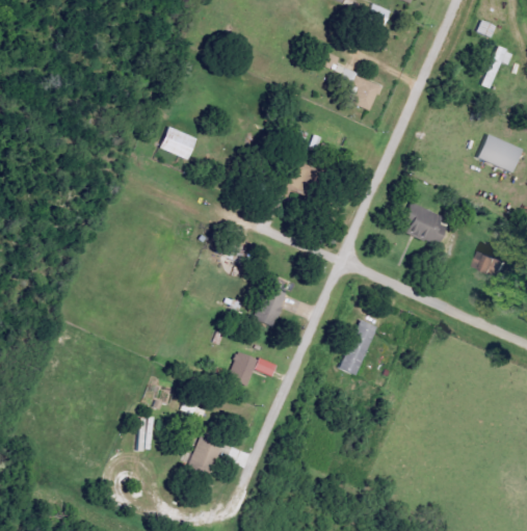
[(385,25),(392,10),(373,2),(367,18),(385,25)]
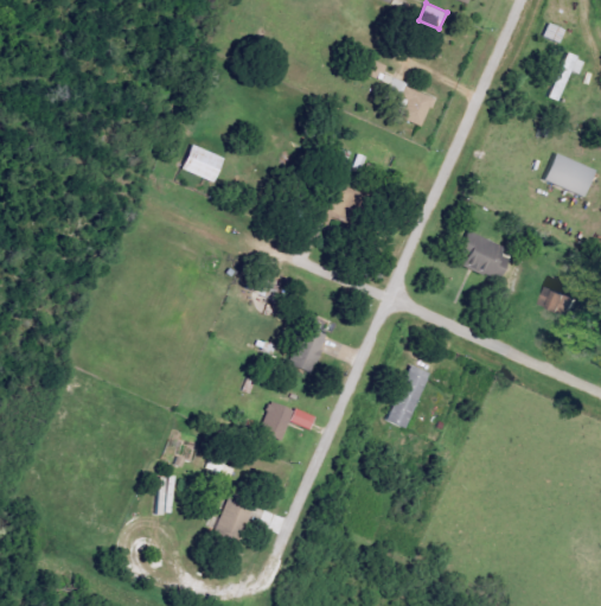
[(586,59),(564,52),(551,97),(563,101),(573,70),(581,74),(586,59)]
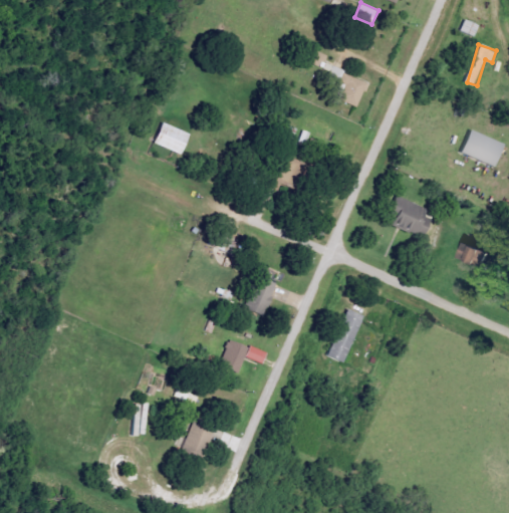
[(182,153),(189,131),(162,122),(155,144),(182,153)]
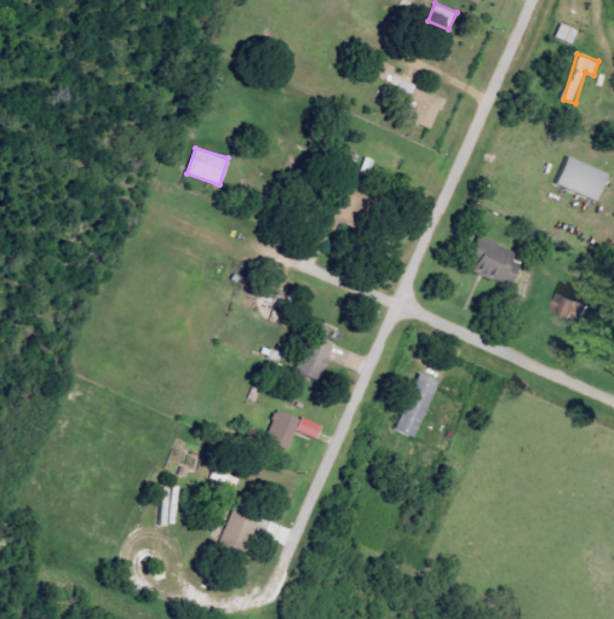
[(606,172),(567,155),(555,183),(595,199),(606,172)]
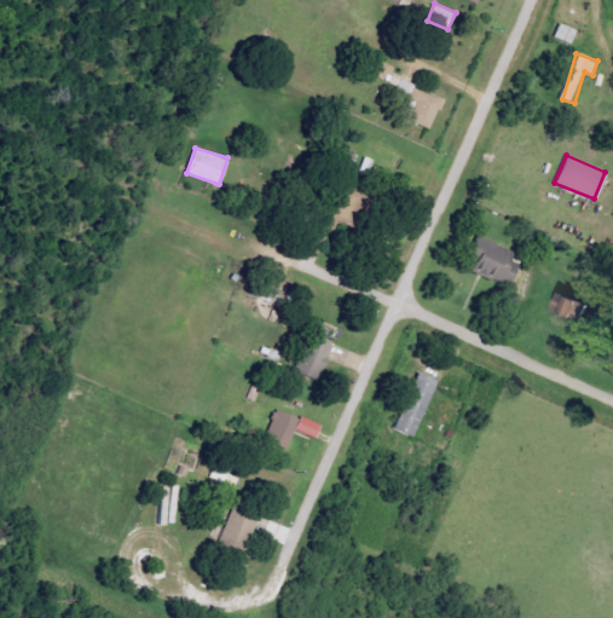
[(508,256),(512,246),(475,235),(466,266),(513,281),(519,260),(508,256)]
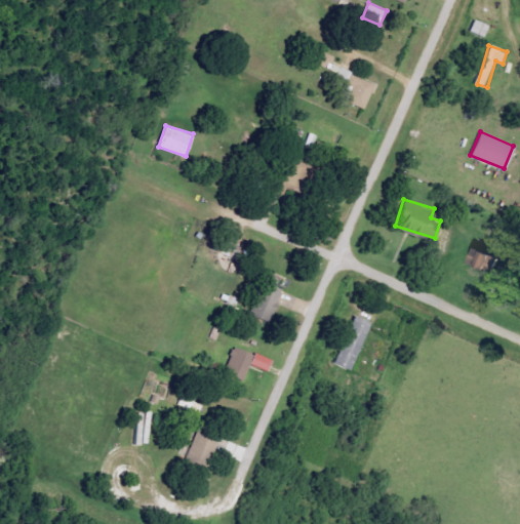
[(503,258),(477,246),(471,262),(495,273),(503,258)]
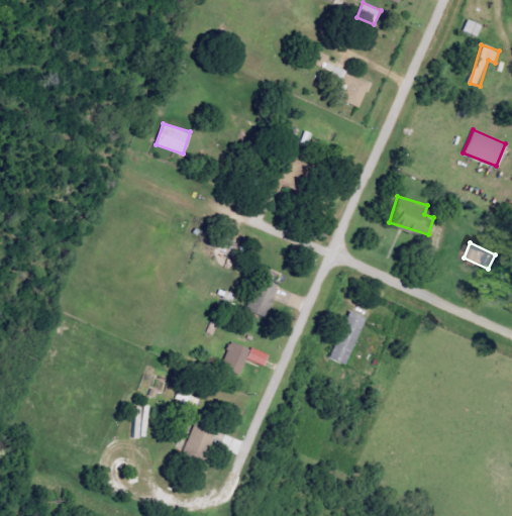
[(279,285),(259,277),(245,310),(266,318),(279,285)]
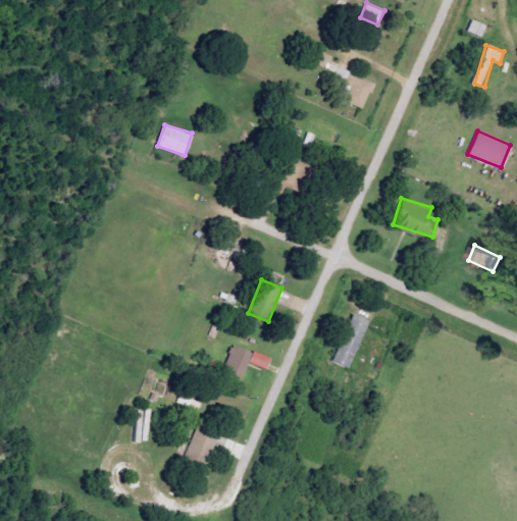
[(369,320),(353,313),(331,361),(349,368),(369,320)]
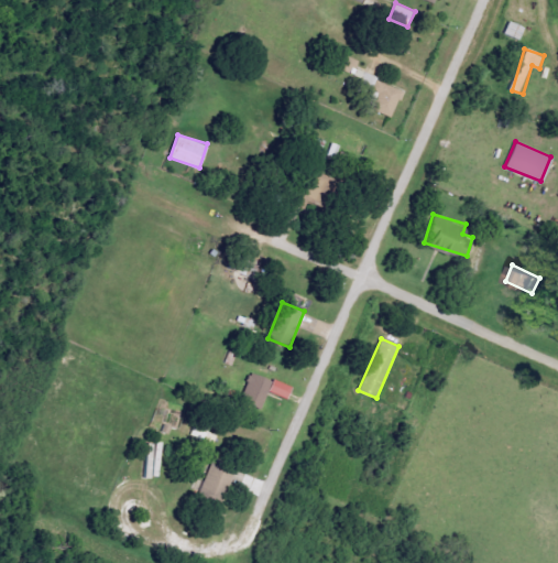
[(293,387),(253,371),(242,400),(262,409),(270,391),(287,398),(293,387)]
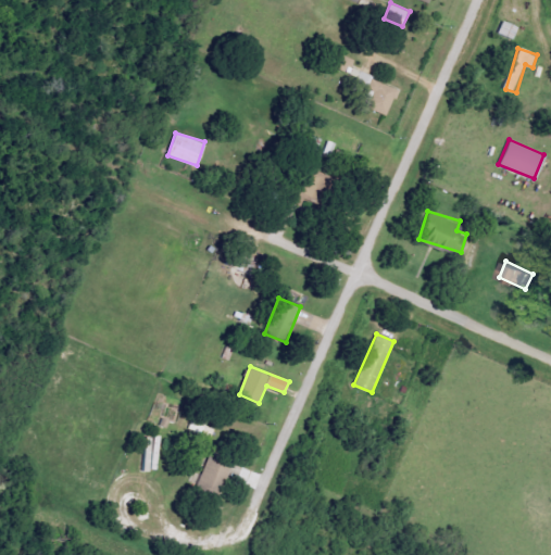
[(162,436),(145,436),(143,469),(160,469),(162,436)]
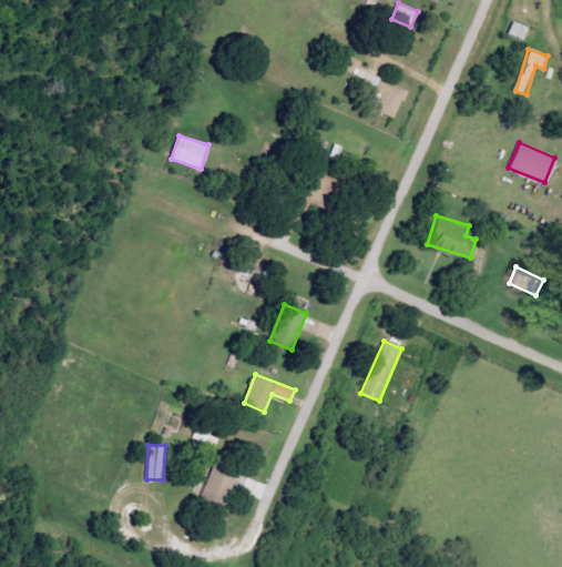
[(237,468),(215,462),(201,507),(223,514),(237,468)]
